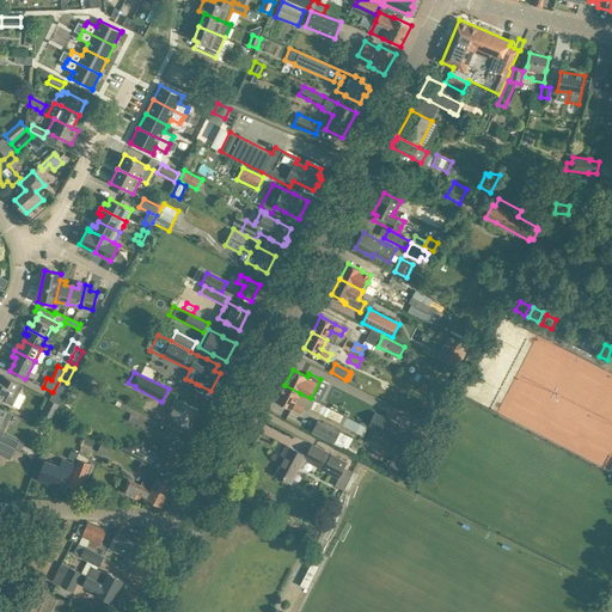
[(0,398),(13,405),(23,386),(4,375),(0,383),(0,381),(0,398)]
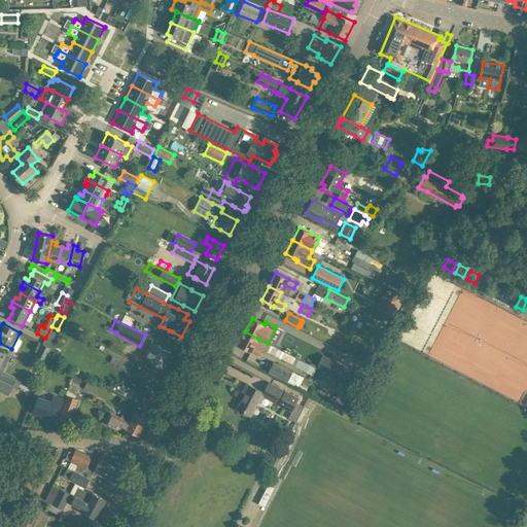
[(258,339),(245,331),(238,346),(251,352),(258,356),(261,350),(254,346),(255,344),(268,351),(267,352),(295,366),(299,359),(271,345),(258,339)]
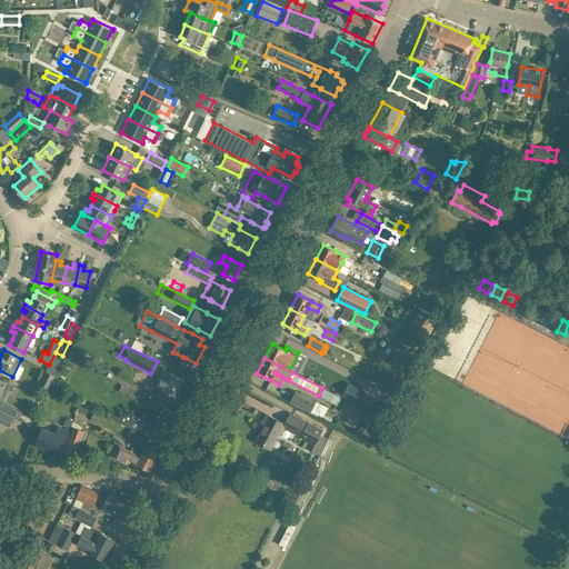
[(56,376),(46,370),(38,385),(48,390),(56,376)]
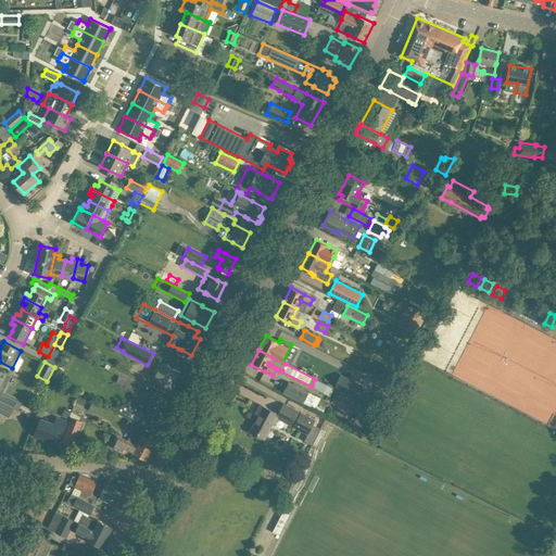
[(153,378),(163,382),(173,388),(180,371),(167,365),(161,362),(153,378)]
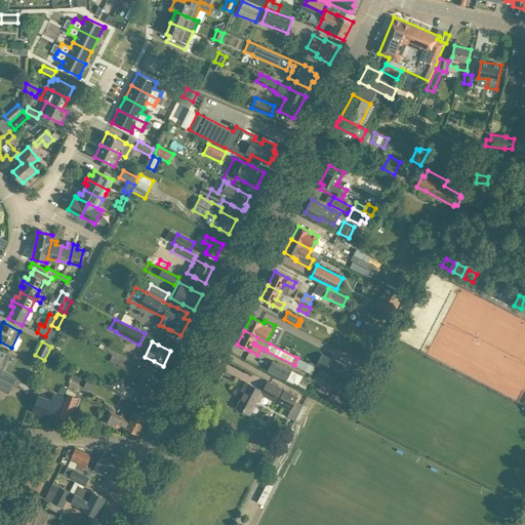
[(364,345),(362,350),(370,354),(373,349),(364,345)]
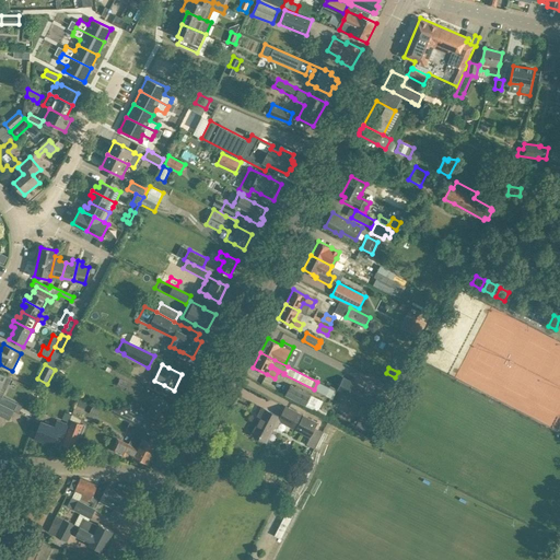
[(0,394),(3,396),(12,378),(0,372),(0,394)]
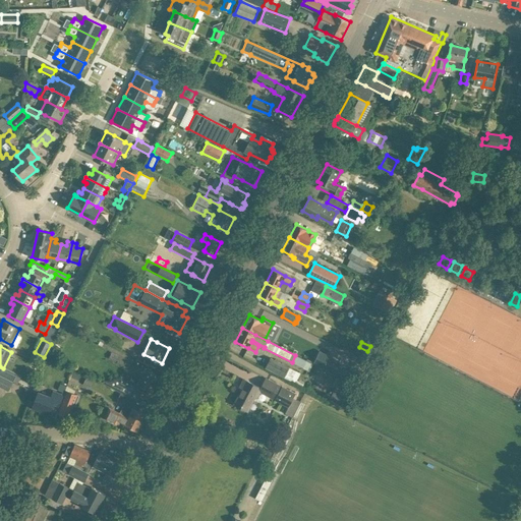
[(117,363),(131,369),(142,375),(137,384),(151,391),(158,374),(154,372),(156,368),(128,356),(127,358),(121,356),(122,354),(117,352),(116,354),(112,352),(109,358),(117,362),(117,363)]
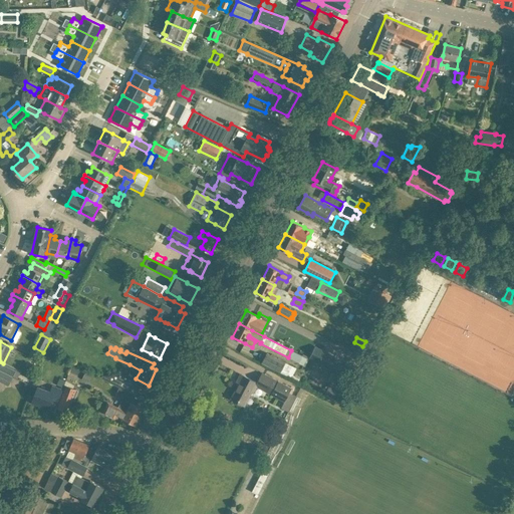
[(316,347),(309,359),(317,363),(324,367),(342,376),(348,364),(330,355),(324,351),(316,347)]
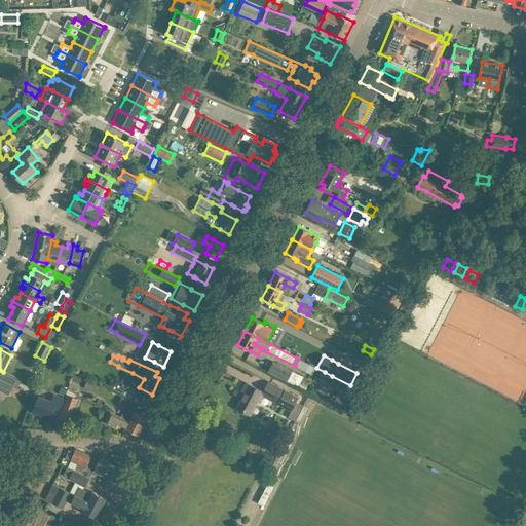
[(309,371),(312,365),(299,358),(295,365),(309,371)]
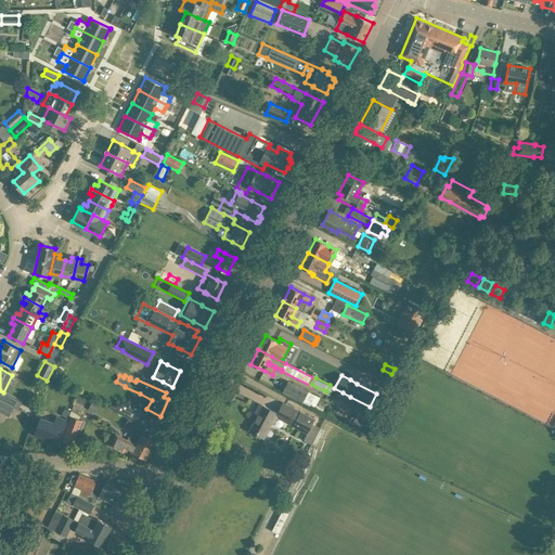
[(49,381),(48,384),(49,387),(52,388),(55,387),(56,384),(55,381),(52,379),(49,381)]
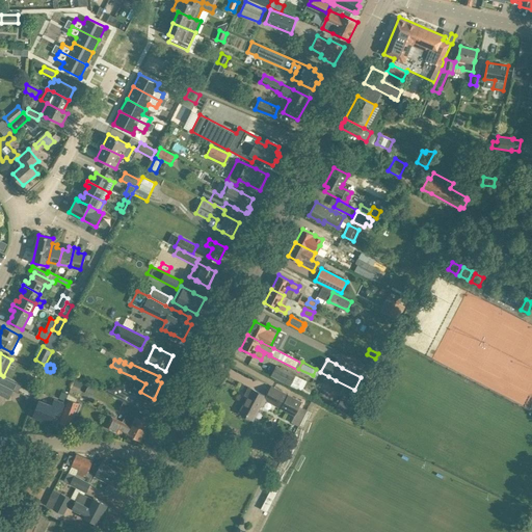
[(276,366),(276,367),(271,375),(297,389),(302,379),(295,375),(276,366)]
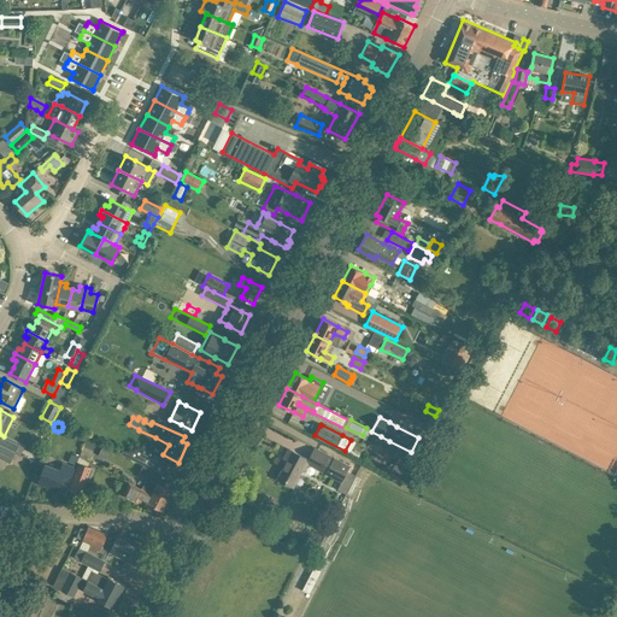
[(1,436),(0,439),(0,444),(16,452),(19,445),(1,436)]
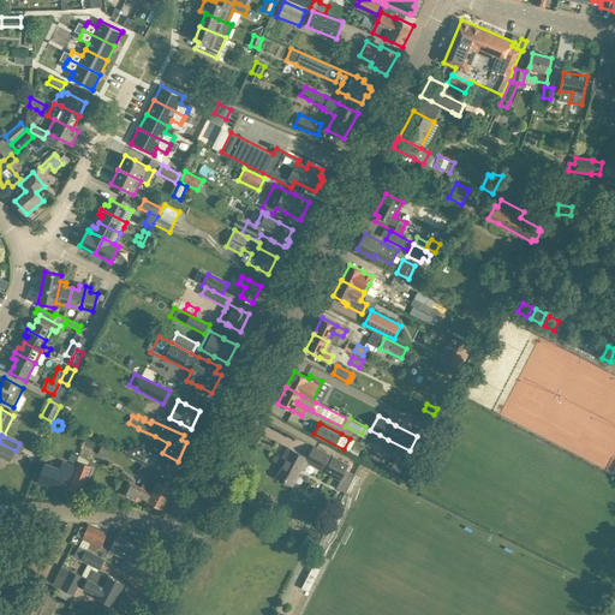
[(16,451),(0,442),(0,455),(11,461),(16,451)]
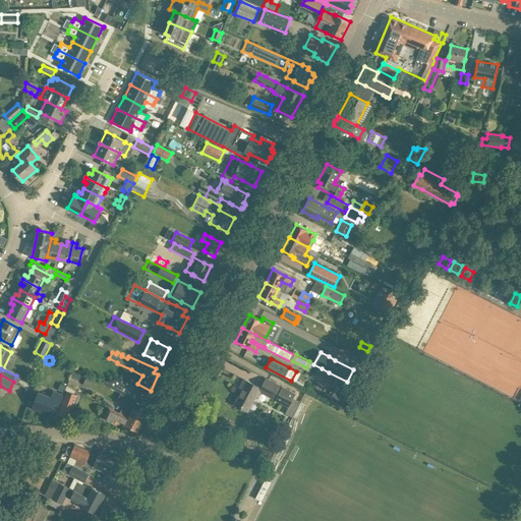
[(261,392),(271,397),(276,388),(278,384),(266,378),(261,388),(244,380),(240,388),(243,389),(235,405),(247,410),(253,397),(257,399),(261,392)]
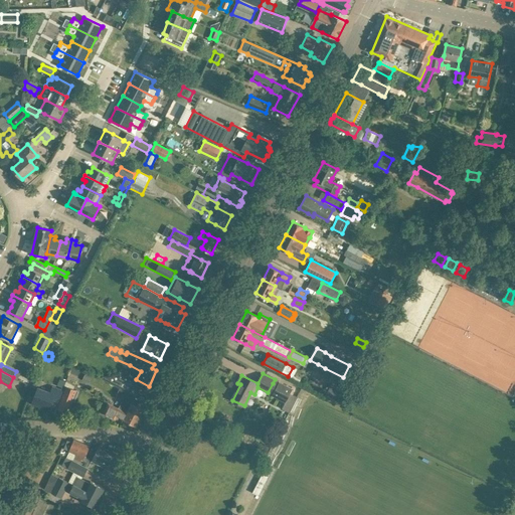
[(349,381),(345,379),(336,374),(326,395),(338,401),(349,381)]
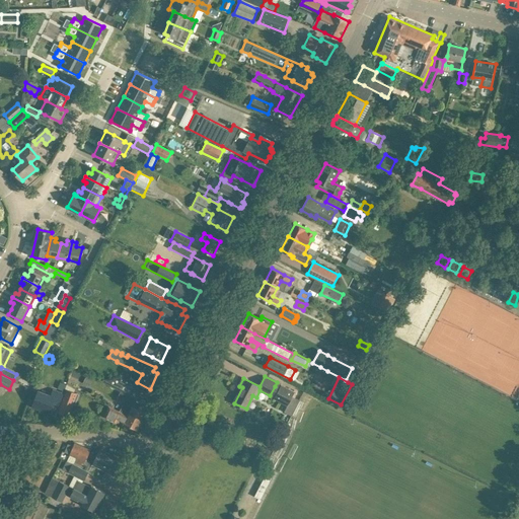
[(104,383),(121,391),(128,395),(133,386),(118,379),(104,383)]
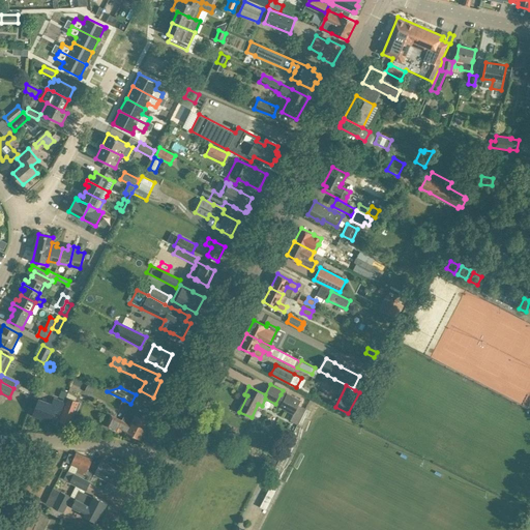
[(54,414),(60,416),(65,403),(64,402),(68,392),(61,390),(59,396),(63,399),(62,401),(58,399),(58,400),(55,399),(52,404),(39,400),(33,415),(41,418),(40,419),(51,423),(54,414)]
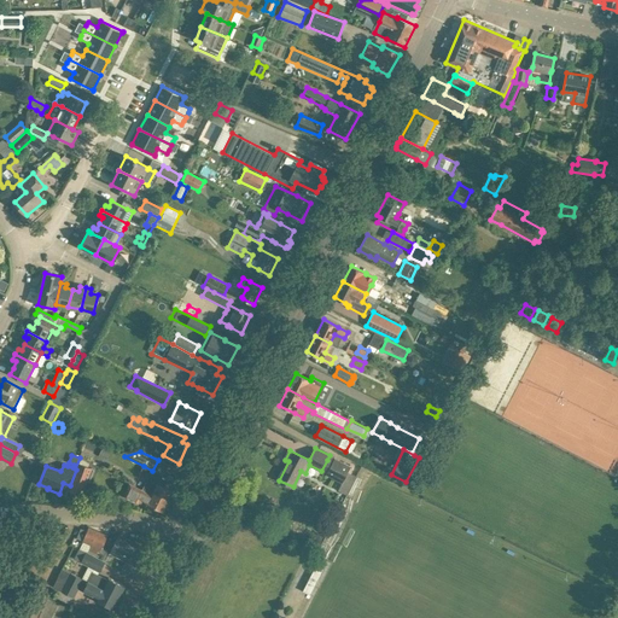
[(327,460),(321,471),(343,483),(338,490),(347,495),(356,477),(348,472),(351,467),(334,459),(332,462),(327,460)]
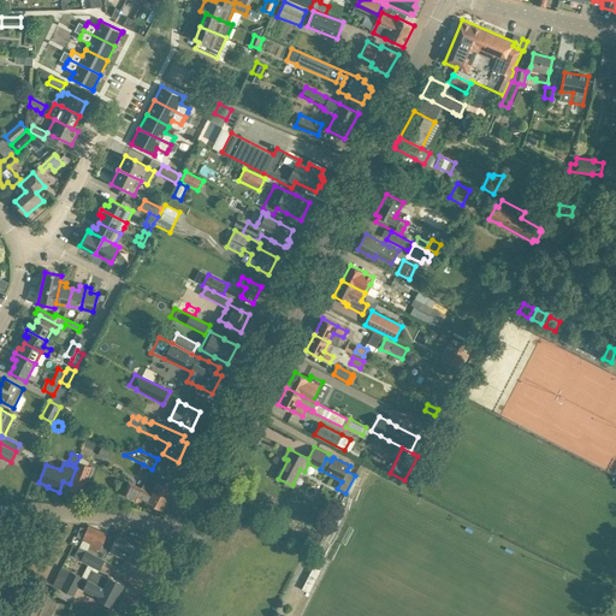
[(78,461),(76,468),(70,484),(67,487),(70,489),(70,490),(81,493),(87,479),(89,480),(94,468),(78,461)]
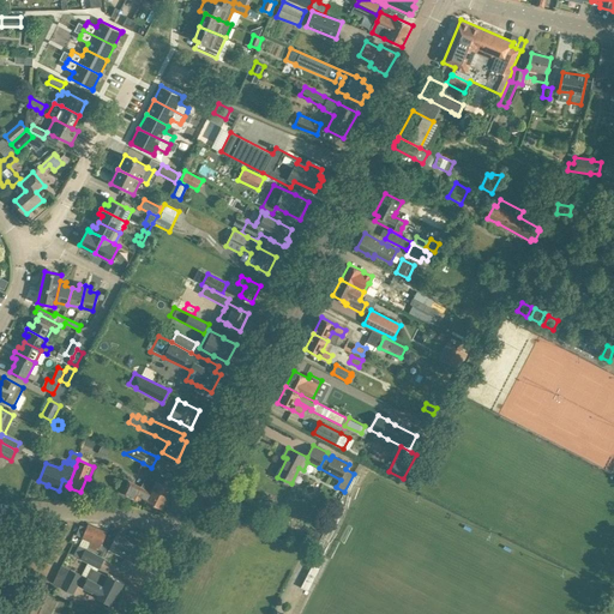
[(151,468),(143,463),(139,470),(148,474),(151,468)]
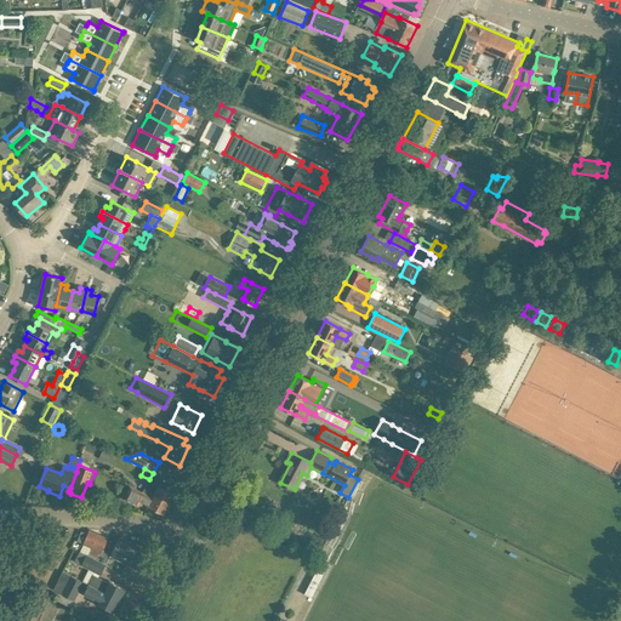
[(148,483),(143,493),(153,497),(154,495),(170,503),(175,495),(159,486),(158,488),(148,483)]
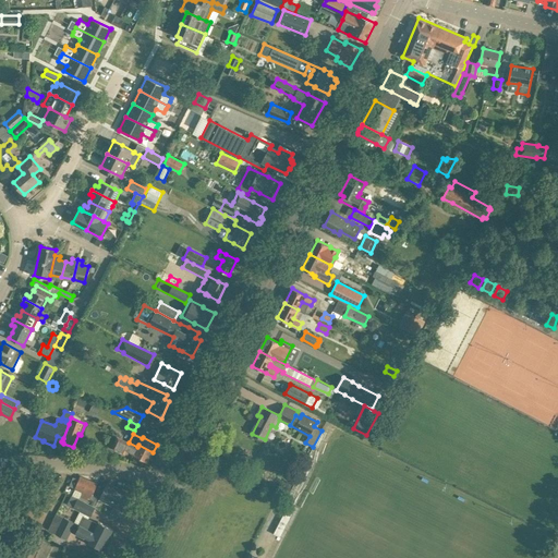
[(137,447),(129,443),(118,437),(112,448),(124,455),(126,451),(148,462),(153,452),(138,445),(137,447)]
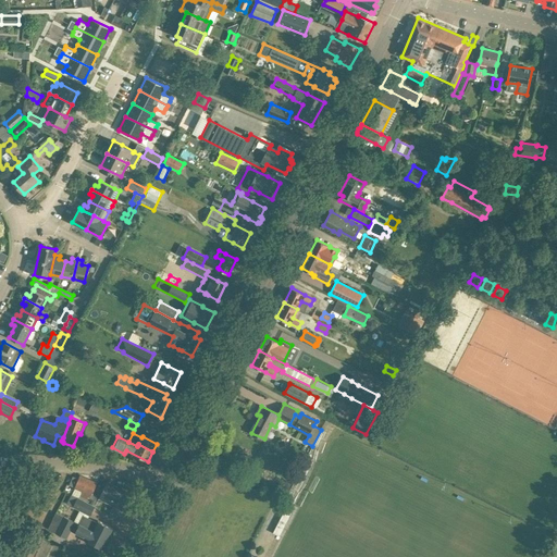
[(75,489),(72,495),(78,498),(91,506),(97,495),(93,493),(97,483),(81,477),(79,479),(73,475),(69,485),(75,489)]
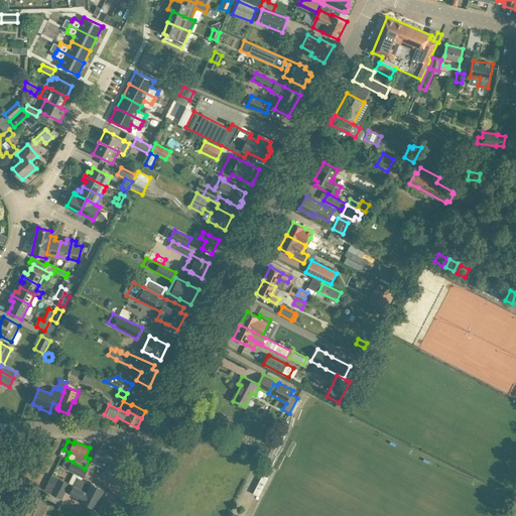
[(85,469),(88,470),(91,472),(95,463),(105,469),(101,477),(109,481),(121,458),(100,446),(98,449),(96,447),(90,459),(85,469)]
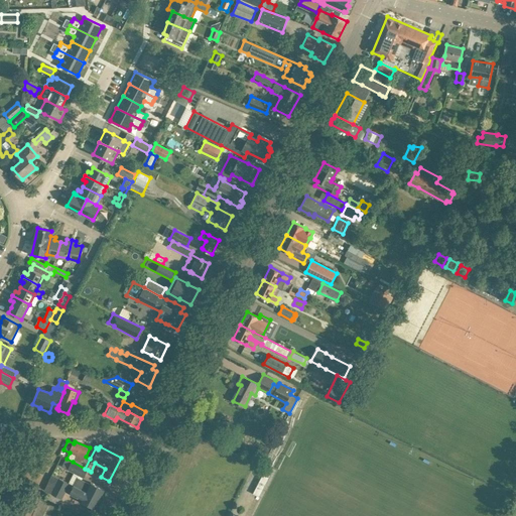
[(84,478),(88,470),(85,469),(73,462),(67,459),(62,467),(69,470),(84,478)]
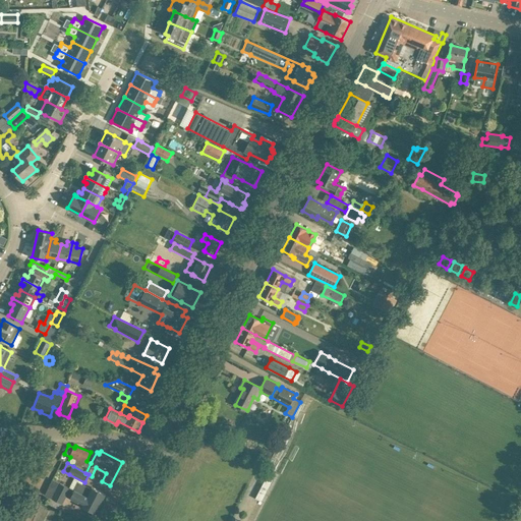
[(269,474),(256,499),(262,502),(274,477),(269,474)]
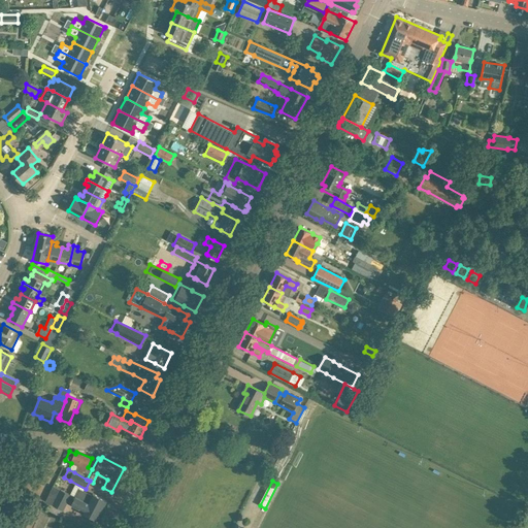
[(79,489),(75,497),(102,510),(107,501),(93,494),(92,495),(79,489)]
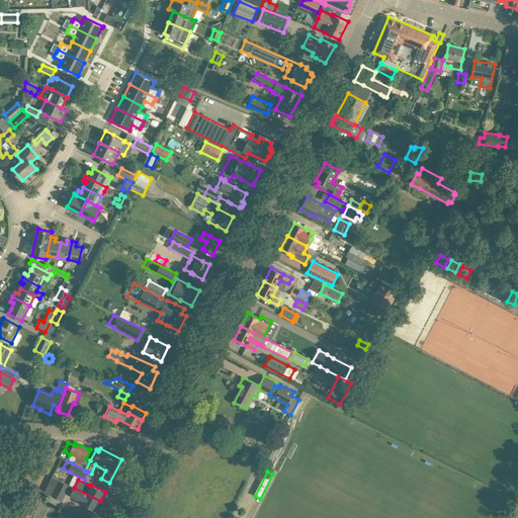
[(100,501),(74,488),(60,481),(52,496),(62,501),(66,493),(70,496),(82,502),(81,503),(95,511),(100,501)]
